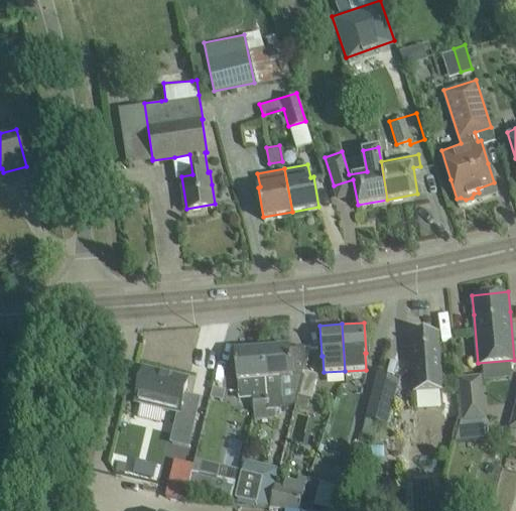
[(441,387),(439,351),(438,331),(409,333),(413,389),(441,387)]
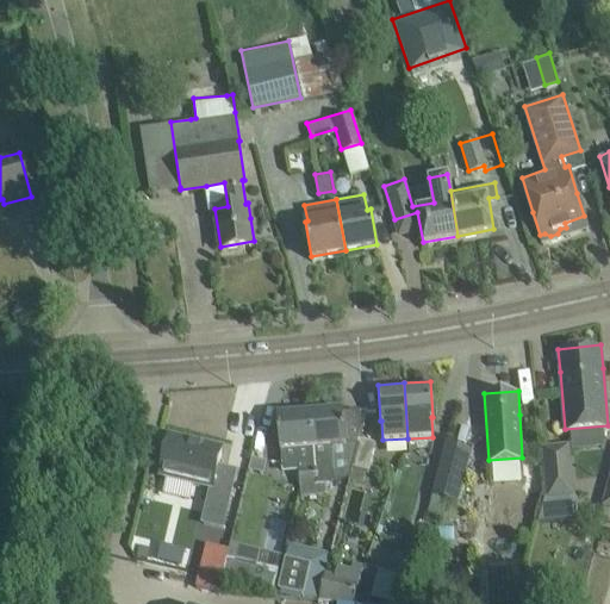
[(310,410),(312,444),(313,461),(316,481),(299,483),(299,492),(327,490),(325,480),(334,480),(330,443),(346,442),(343,408),(310,410)]
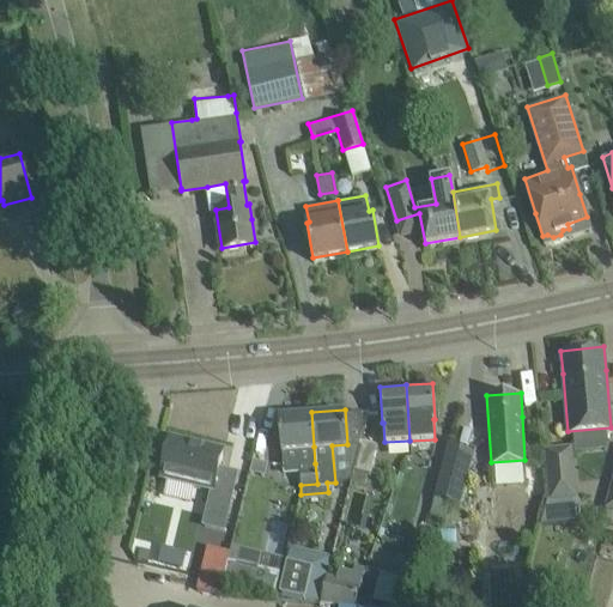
[(311,412),(278,414),(279,438),(280,449),(283,449),(285,471),(299,469),(298,465),(315,463),(314,447),(311,412)]
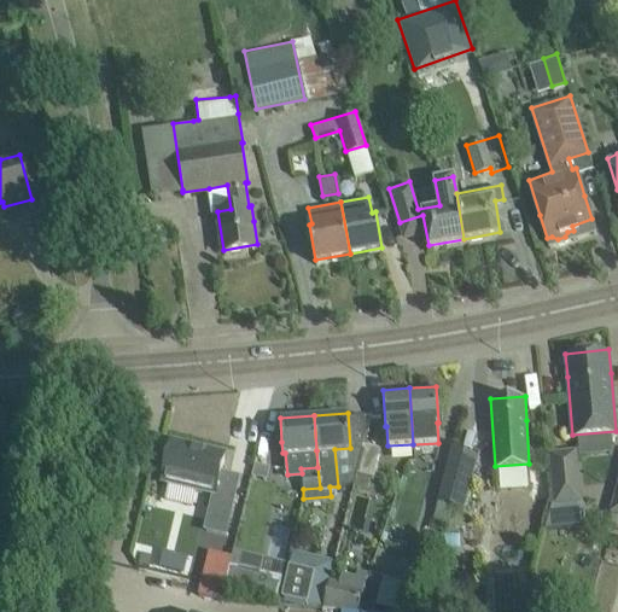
[(225,530),(232,499),(237,476),(220,471),(225,452),(172,438),(162,479),(214,491),(205,525),(225,530)]
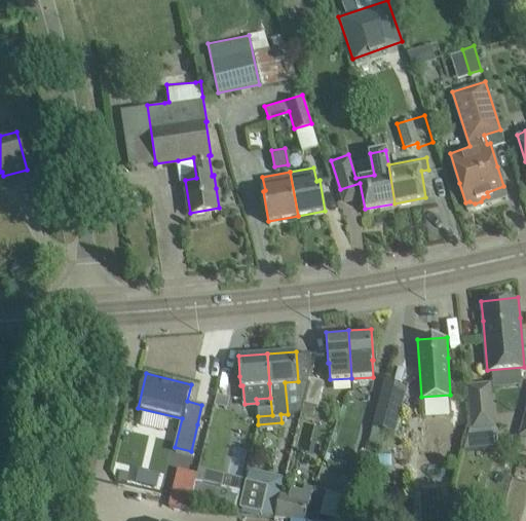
[(314,403),(316,404),(324,380),(309,376),(303,400),(314,403)]
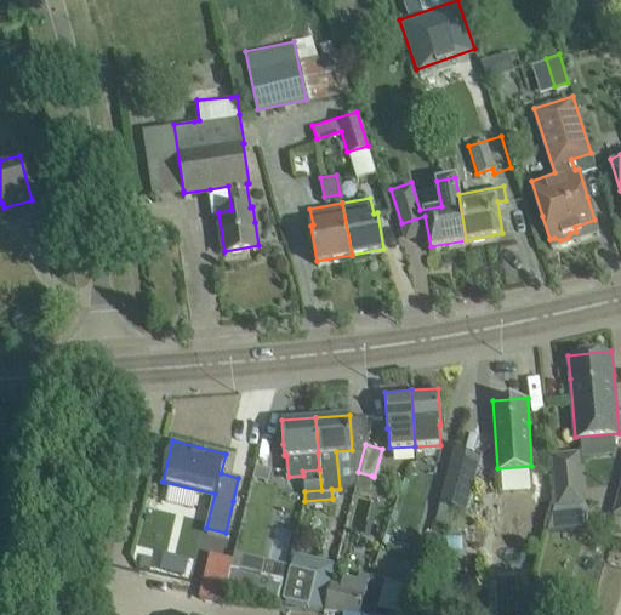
[(551,451),(557,502),(557,506),(586,502),(580,449),(551,451)]
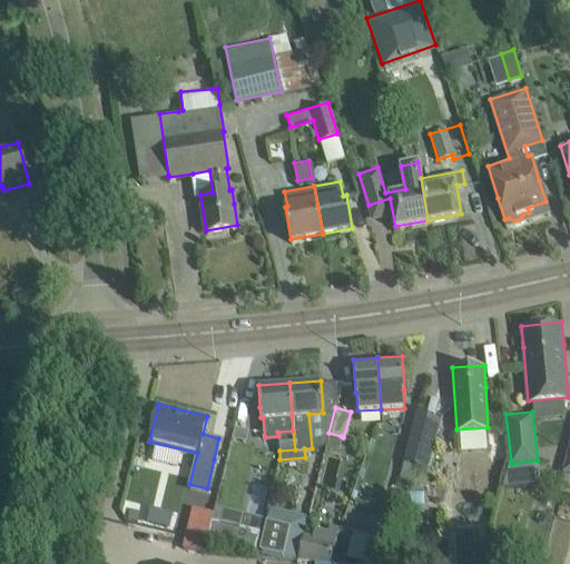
[(426,466),(439,419),(415,413),(400,474),(418,478),(421,465),(426,466)]
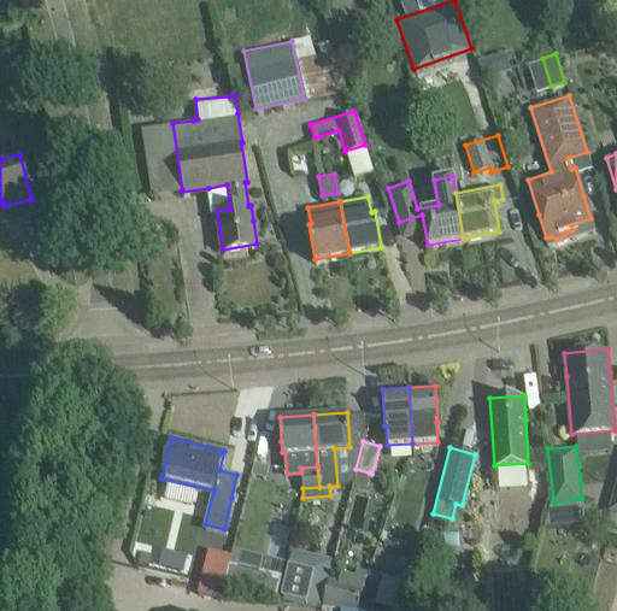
[(319,487),(317,466),(300,468),(301,473),(303,488),(319,487)]
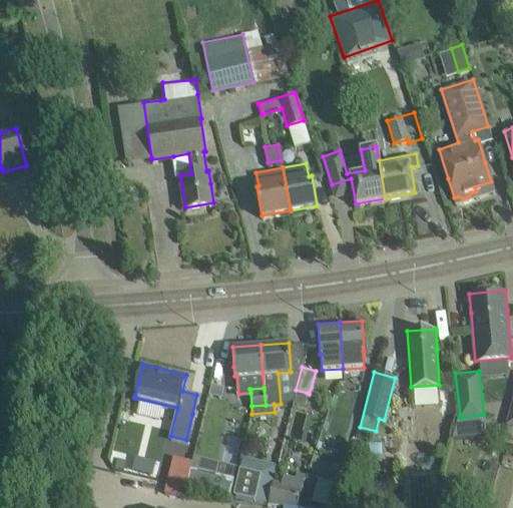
[(296,390),(294,398),(305,401),(307,393),(296,390)]
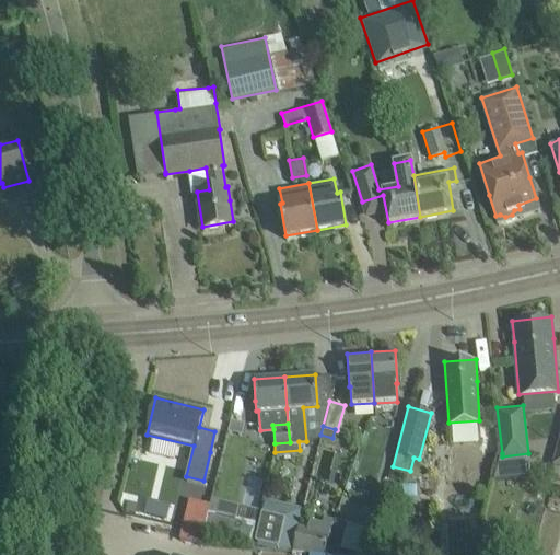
[(0,453),(0,462),(9,464),(14,465),(16,452),(11,451),(10,452),(4,451),(3,455),(0,453)]
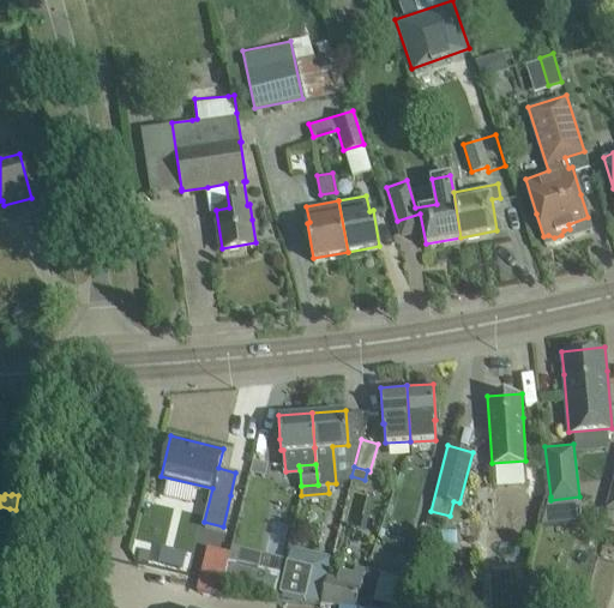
[(455,522),(438,522),(439,543),(456,545),(459,540),(459,528),(455,522)]
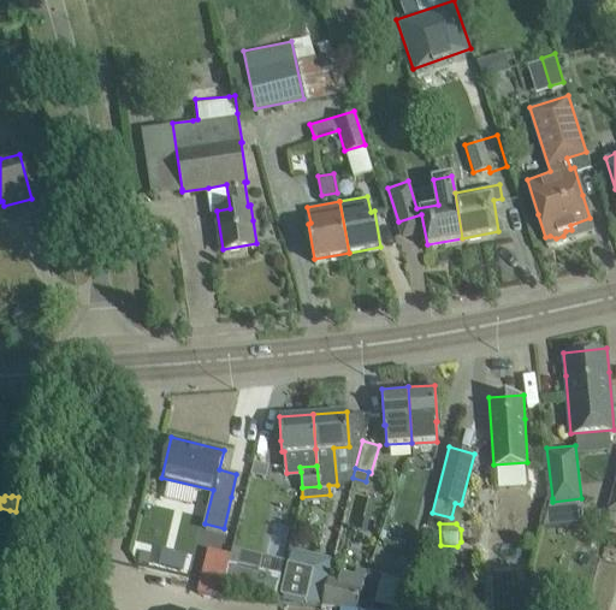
[(136,537),(132,551),(147,556),(150,540),(136,537)]
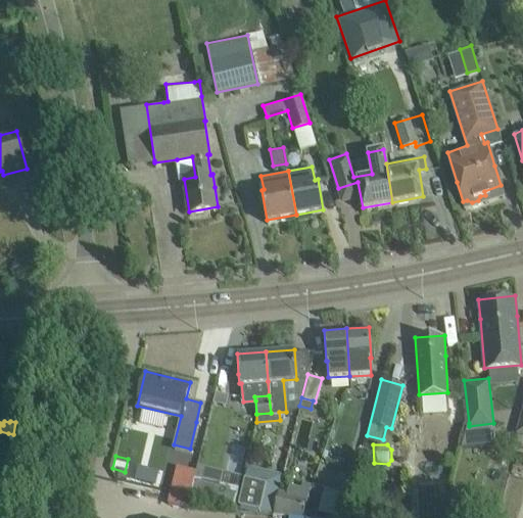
[(246,463),(243,476),(237,507),(252,511),(270,509),(273,510),(278,488),(283,471),(246,463)]
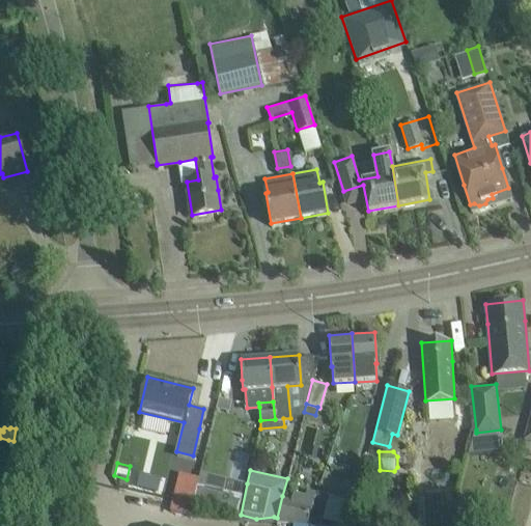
[(198,481),(192,503),(239,515),(244,493),(198,481)]
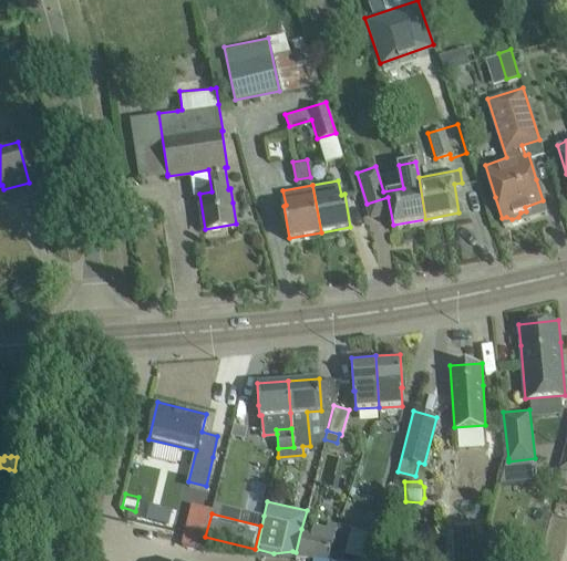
[(343,551),(370,558),(377,533),(338,522),(333,537),(331,547),(343,550),(343,551)]
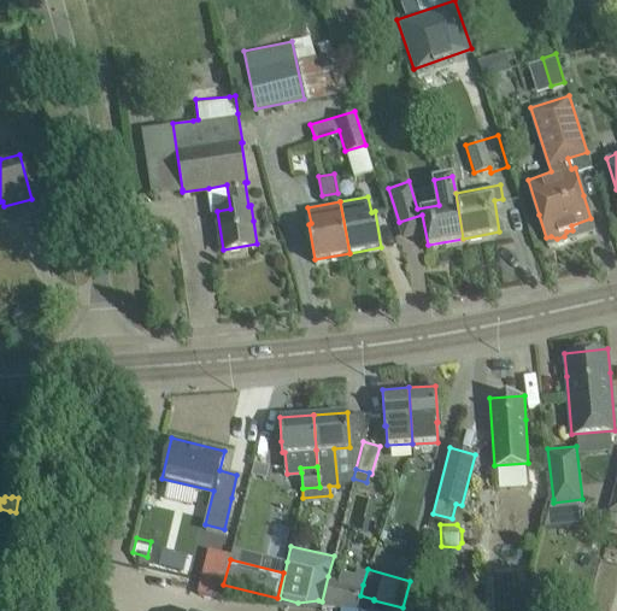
[(322,601),(321,604),(357,607),(360,595),(363,585),(339,579),(328,576),(322,601)]
